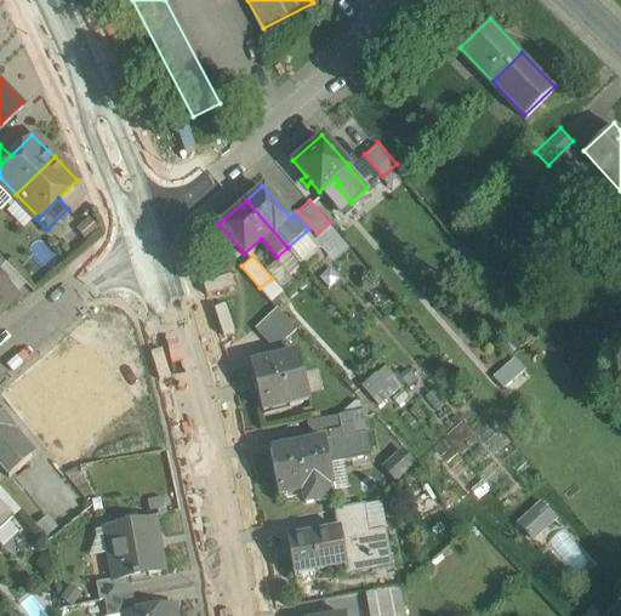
[(0,275),(0,306),(16,291),(0,275)]
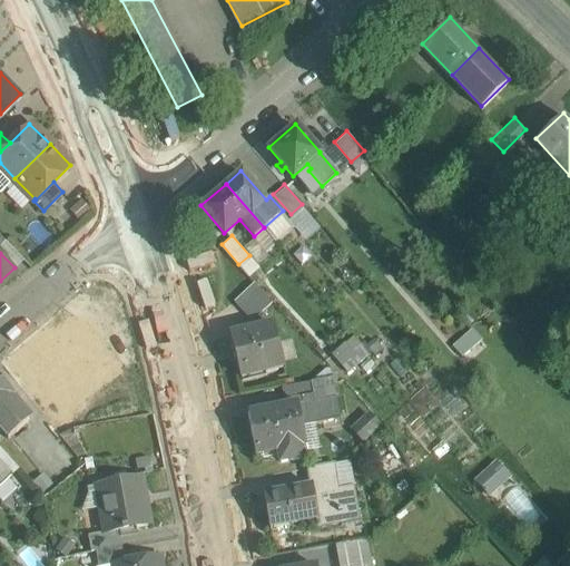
[(254,281),(234,299),(252,318),(272,300),(254,281)]
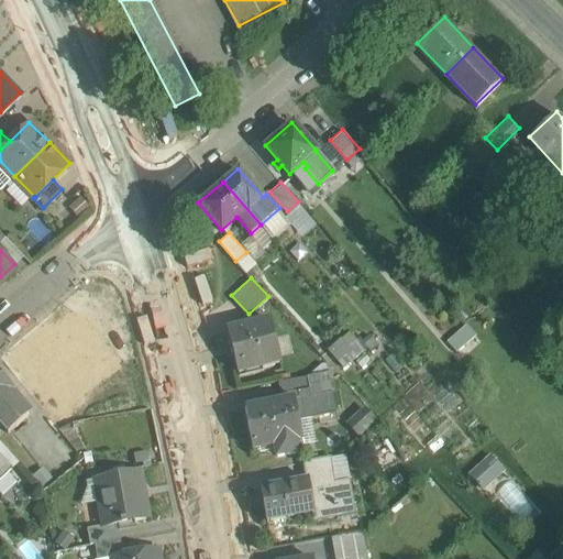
[(271,318),(227,328),(236,369),(280,359),(271,318)]
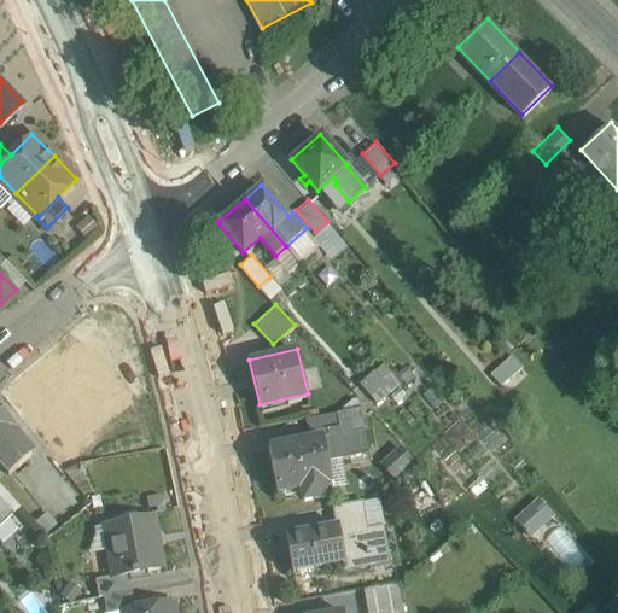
[(15,379),(58,436),(94,408),(50,352),(15,379)]
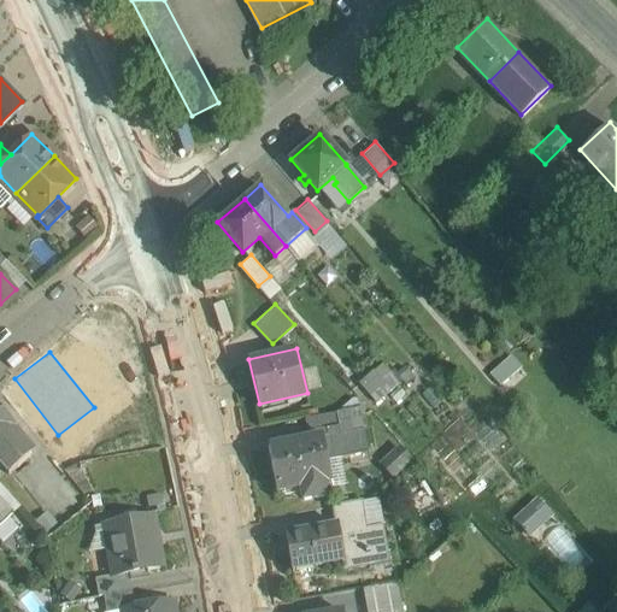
[(492,368),(500,380),(523,365),(516,352),(492,368)]
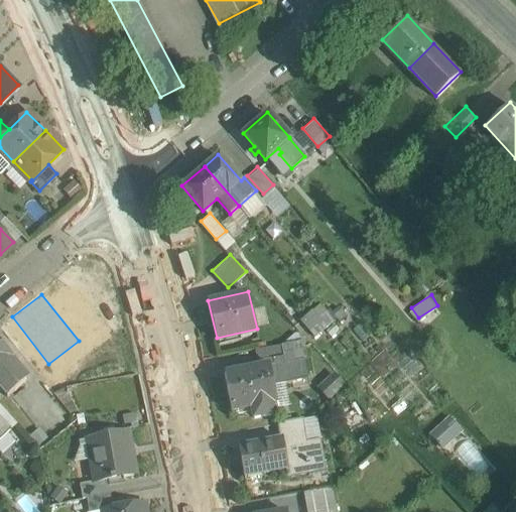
[(281,343),(255,348),(257,359),(272,357),(283,355),(281,343)]
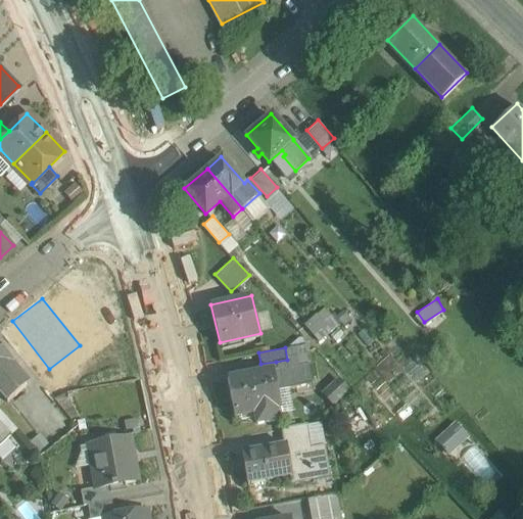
[(28,382),(0,348),(0,390),(7,399),(28,382)]
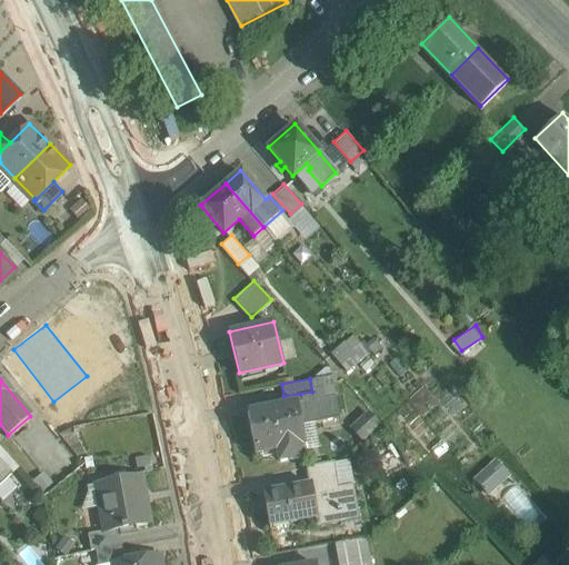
[(301,399),(247,409),(255,450),(278,446),(280,457),(300,454),(295,424),(338,416),(333,394),(313,397),(312,392),(300,394),(301,399)]
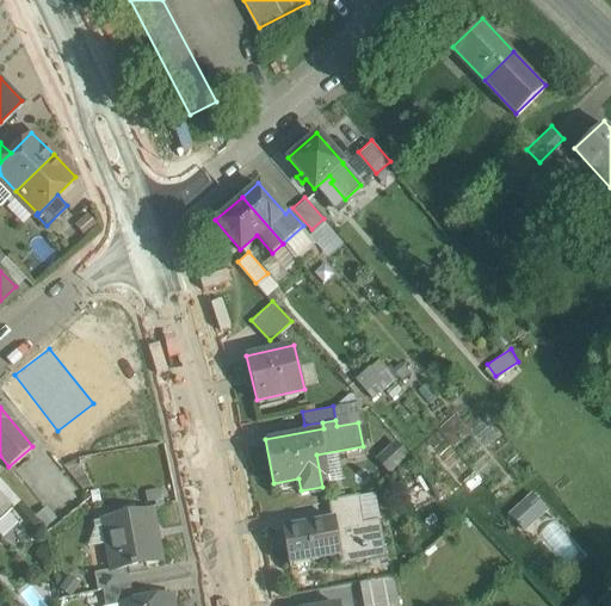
[(394,440),(378,456),(390,468),(406,452),(394,440)]
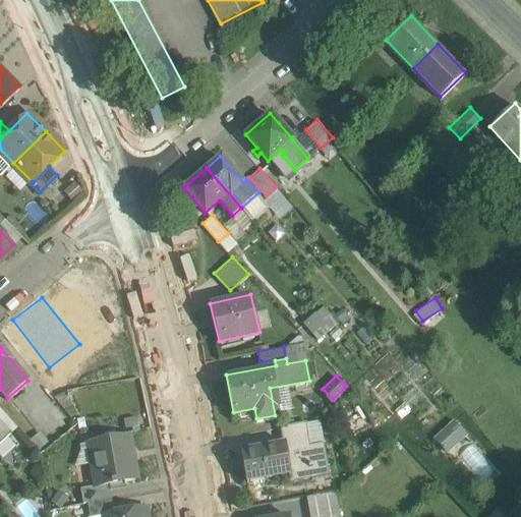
[(306,420),(281,425),(283,438),(305,434),(304,433),(308,433),(306,420)]
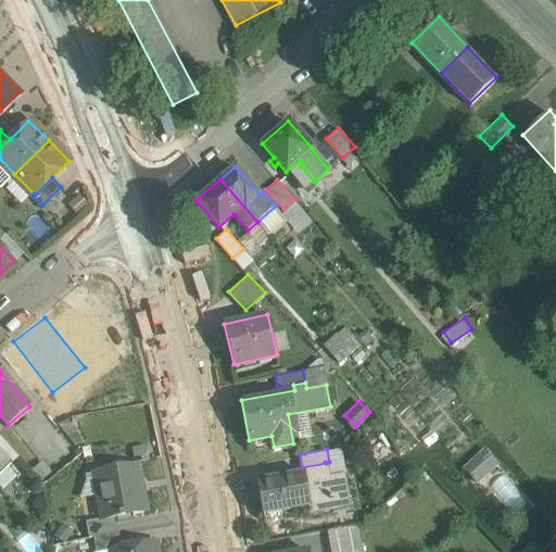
[(326,463),(302,467),(302,471),(257,479),(264,514),(308,506),(310,513),(332,509),(330,499),(349,496),(344,472),(331,474),(329,462),(325,462),(326,463)]
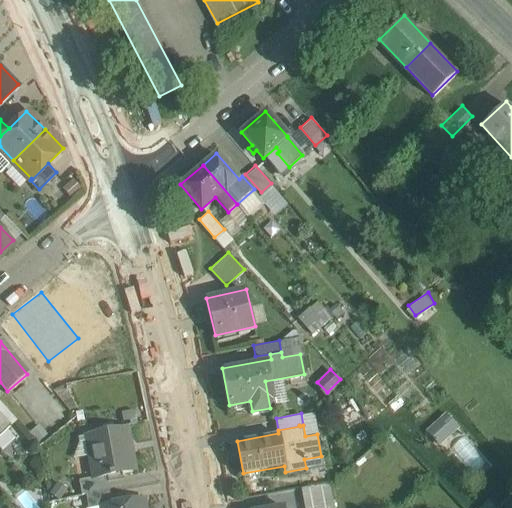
[(124,427),(89,433),(96,475),(97,477),(106,475),(132,470),(124,427)]
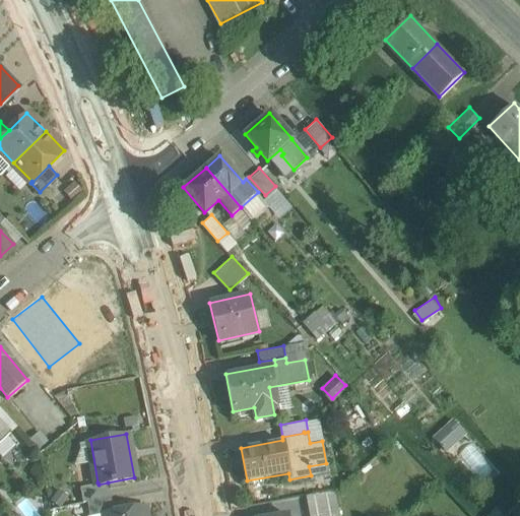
[(98,482),(80,486),(83,501),(87,501),(111,497),(108,482),(99,485),(98,482)]
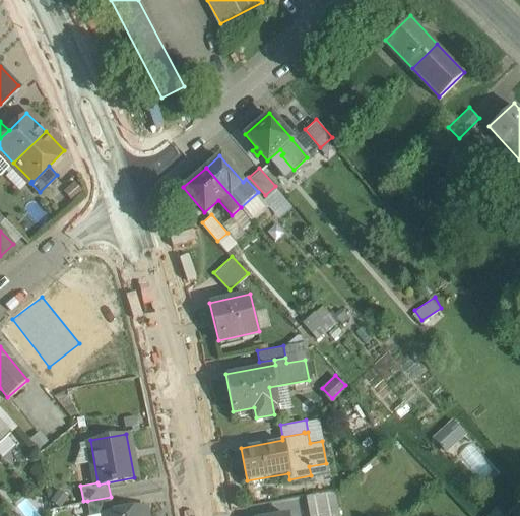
[(334,490),(308,494),(311,515),(330,515),(339,515),(334,490)]
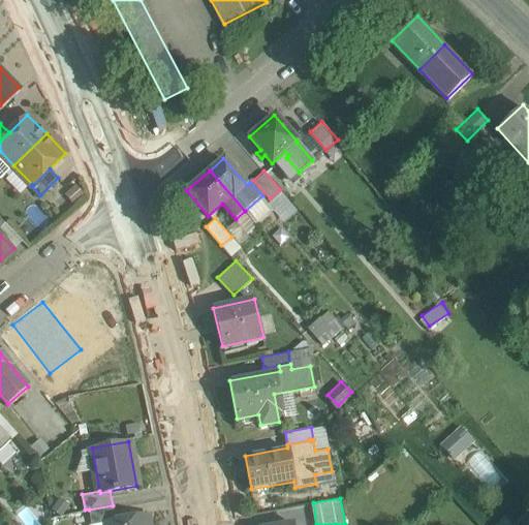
[(113,505),(89,510),(91,524),(105,521),(105,520),(115,518),(113,505)]
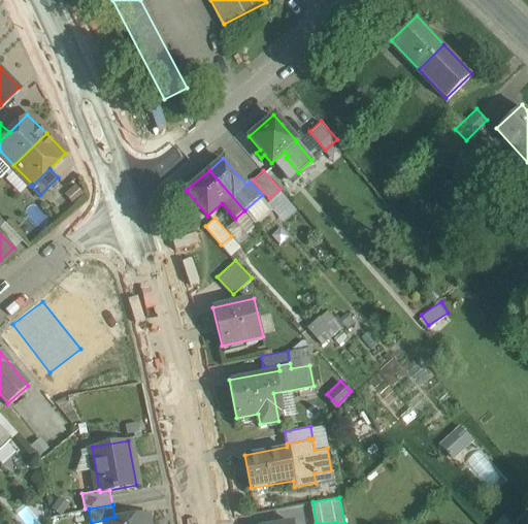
[(114,517),(105,519),(105,520),(91,523),(89,523),(147,523),(145,512),(114,517)]
